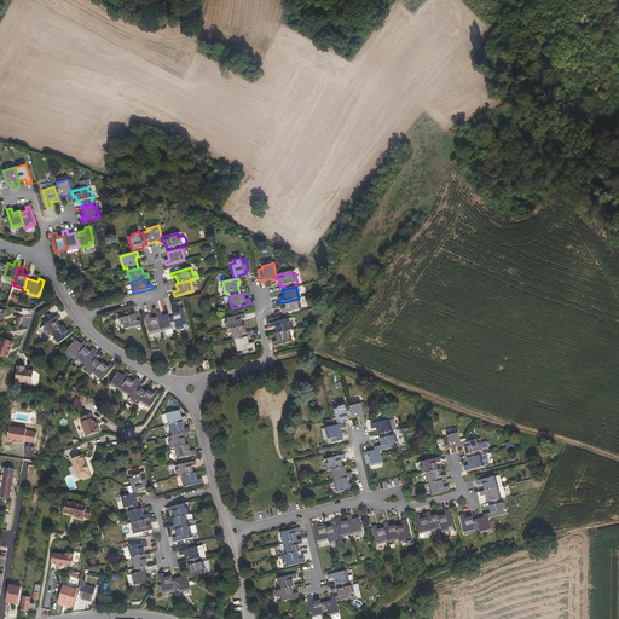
[(301,310),(299,299),(284,302),(287,308),(282,310),(283,314),(301,310)]
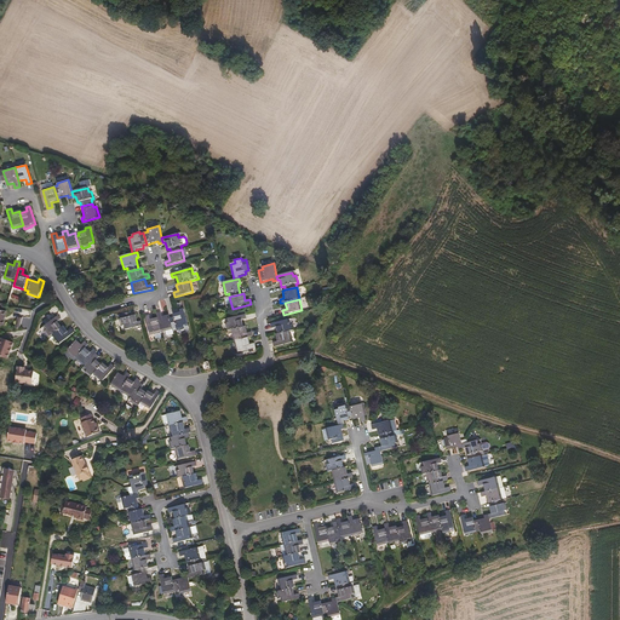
[(188,325),(184,309),(179,310),(181,313),(172,315),(173,315),(173,317),(170,317),(172,329),(176,328),(177,331),(184,328),(184,326),(188,325)]
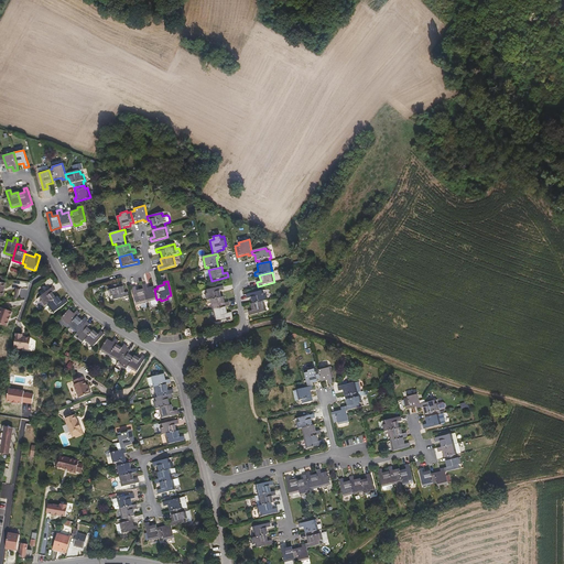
[(125,293),(123,286),(121,288),(120,283),(110,286),(110,290),(109,290),(110,297),(112,296),(114,300),(129,296),(128,292),(125,293)]
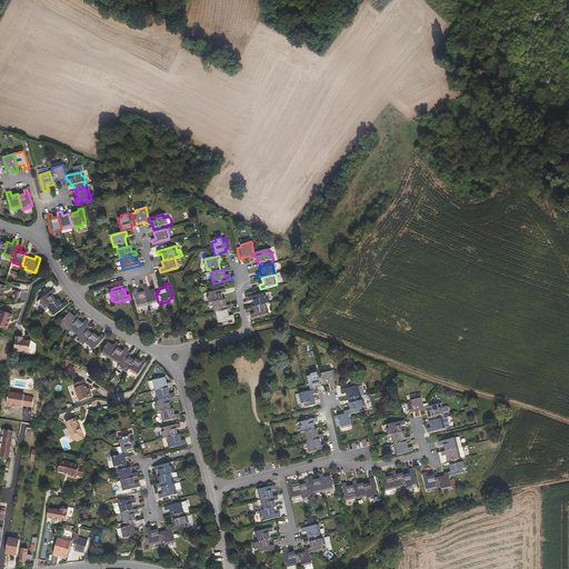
[(158,302),(156,291),(156,289),(149,290),(148,287),(143,288),(145,292),(148,305),(158,302)]
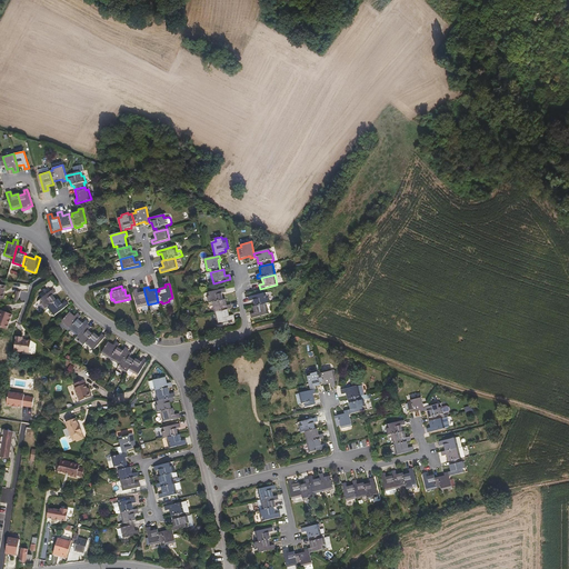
[(57,300),(53,296),(57,292),(53,289),(40,300),(42,303),(41,305),(45,310),(48,308),(57,300)]
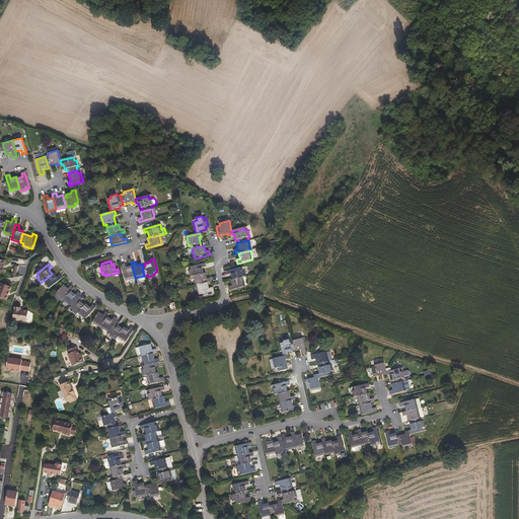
[(135,278),(132,267),(127,268),(126,264),(122,265),(126,281),(135,278)]
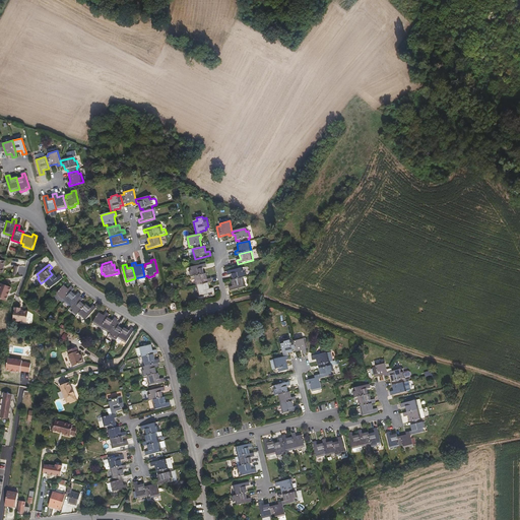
[(204,274),(203,268),(206,268),(205,264),(191,267),(192,271),(189,271),(191,277),(194,277),(204,274)]
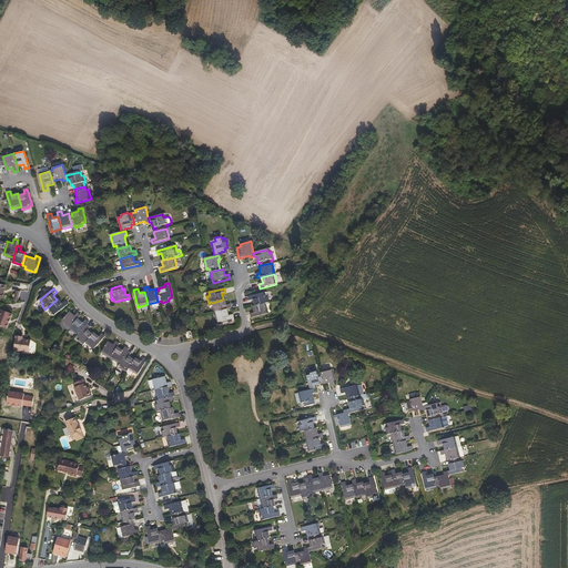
[(270,303),(267,296),(265,296),(264,293),(247,296),(249,302),(253,301),(254,306),(265,303),(270,303)]
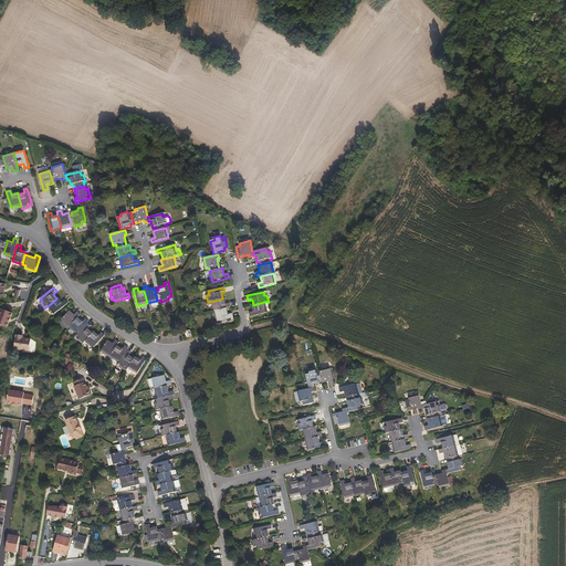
[(54,314),(67,303),(65,300),(62,303),(58,297),(56,299),(48,306),(54,314)]
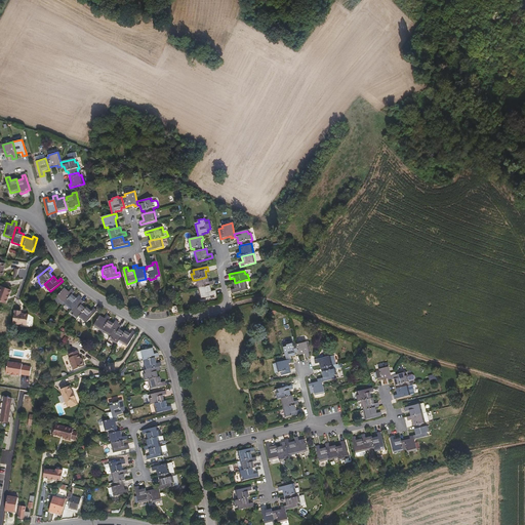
[(214,285),(213,281),(209,282),(208,277),(206,277),(196,280),(198,289),(210,286),(214,285)]
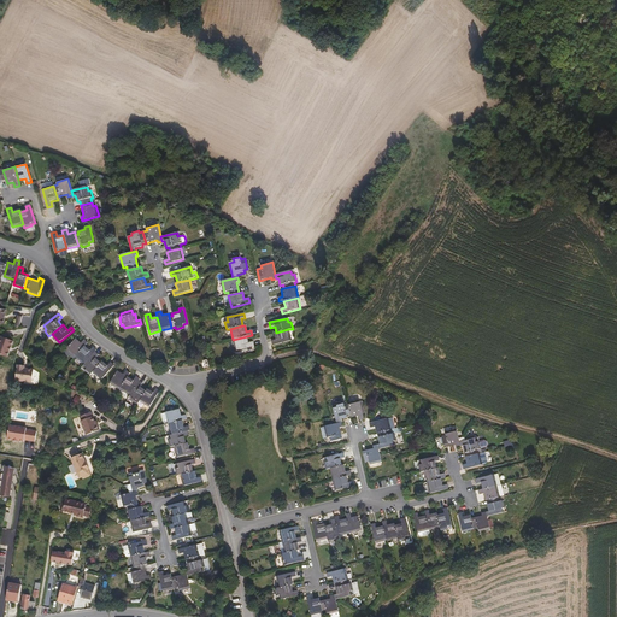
[(292,341),(288,329),(276,333),(275,333),(276,340),(271,341),(272,346),(292,341)]
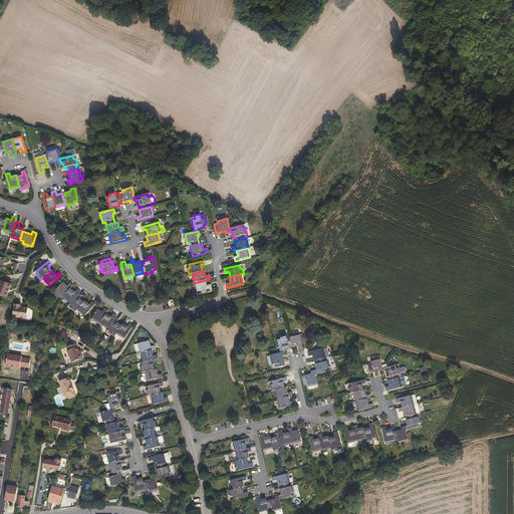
[(212,288),(211,284),(208,285),(206,280),(194,283),(197,292),(212,288)]
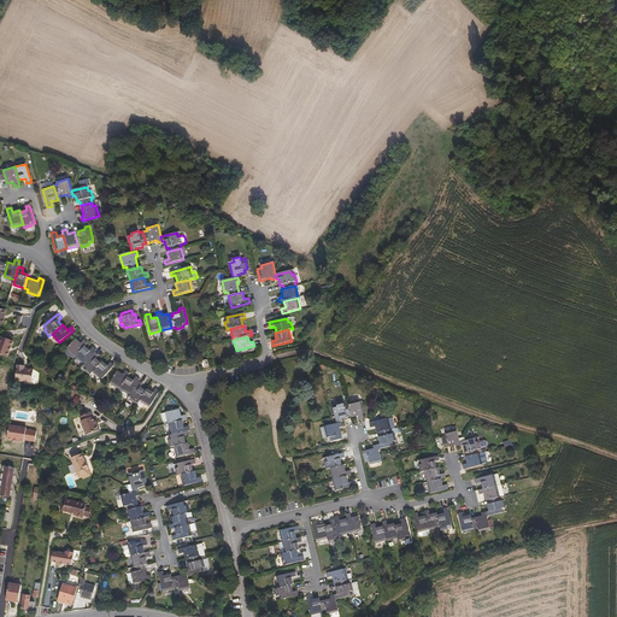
[(0,354),(9,358),(15,341),(3,338),(0,341),(0,354)]
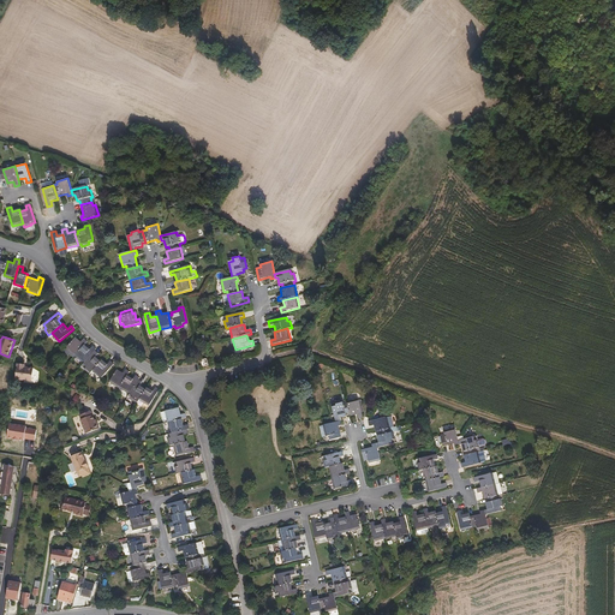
[(76,356),(85,345),(88,341),(84,339),(82,342),(76,338),(66,348),(76,356)]
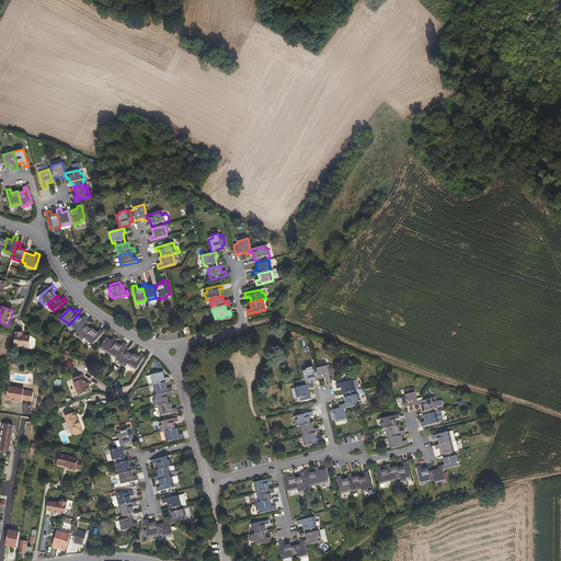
[(77,332),(87,320),(88,319),(84,316),(82,319),(78,315),(69,324),(77,332)]
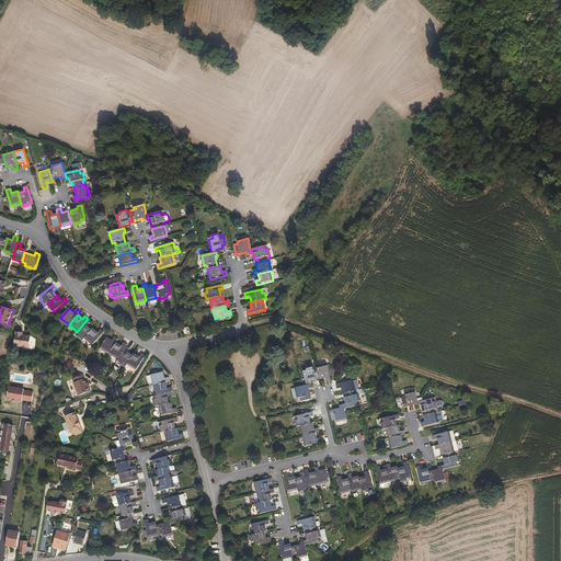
[(84,339),(92,330),(88,325),(90,323),(87,320),(77,332),(80,334),(78,338),(82,341),(84,339)]
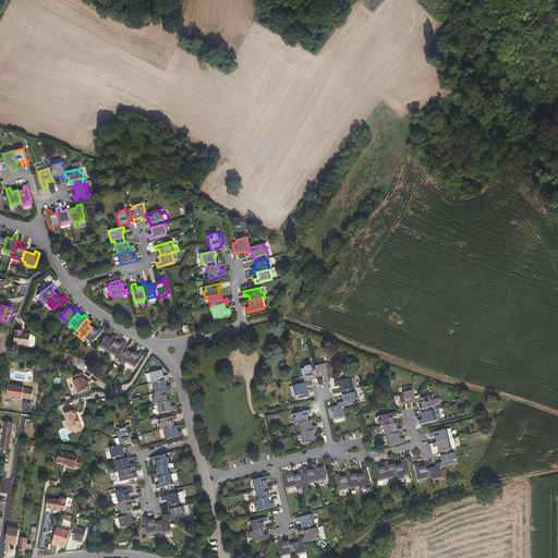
[(93,343),(104,330),(100,328),(97,331),(93,327),(92,328),(84,337),(93,343)]
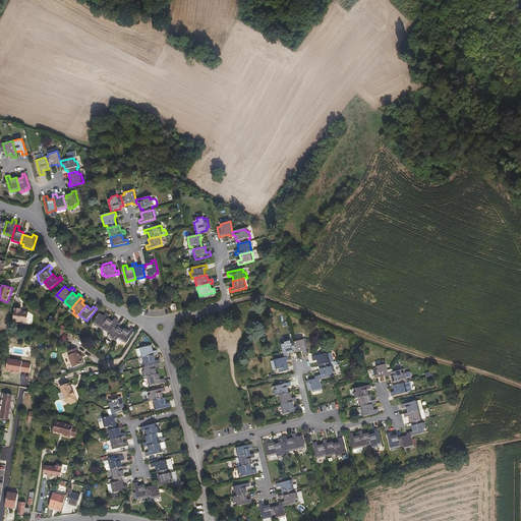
[(27,324),(29,312),(21,311),(21,308),(15,308),(13,322),(27,324)]
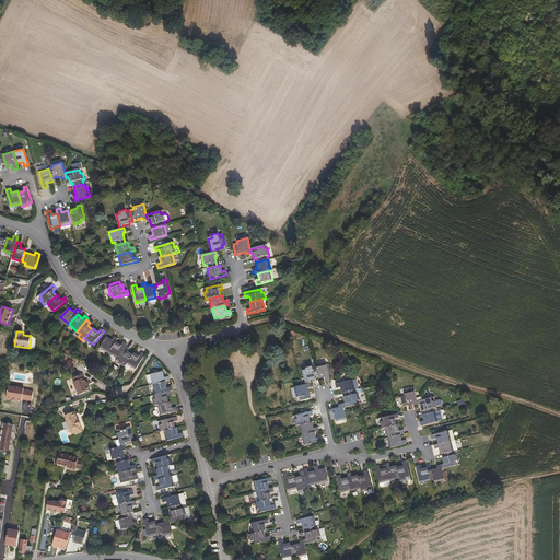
[(109,353),(116,342),(118,339),(115,337),(113,340),(107,337),(100,348),(109,353)]
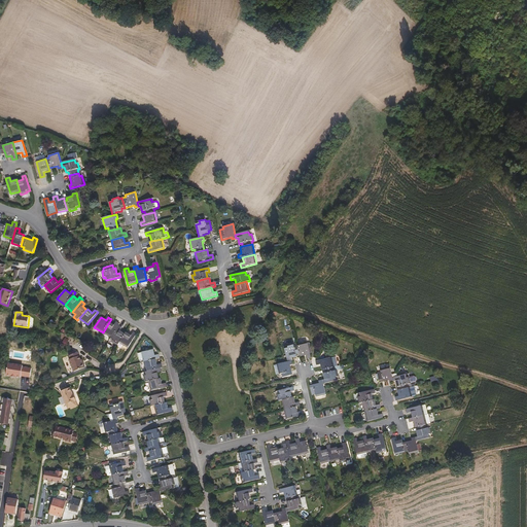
[(111,338),(118,325),(119,323),(116,321),(114,325),(109,322),(103,332),(111,338)]
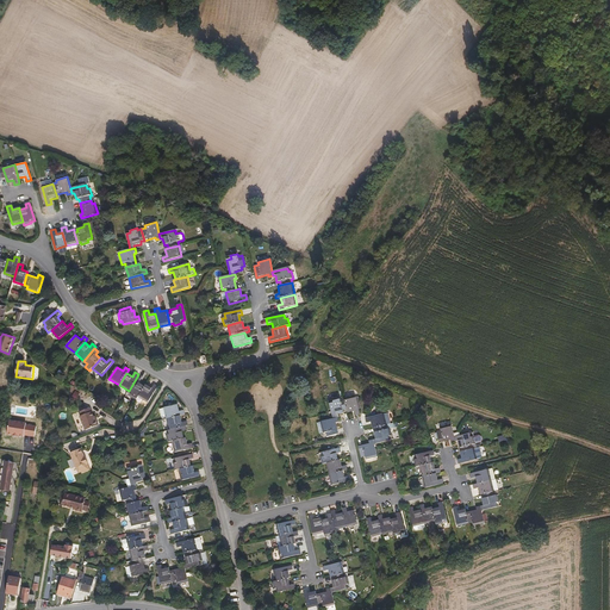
[(138,397),(144,386),(139,383),(141,379),(137,377),(129,391),(132,393),(130,397),(136,400),(138,397)]
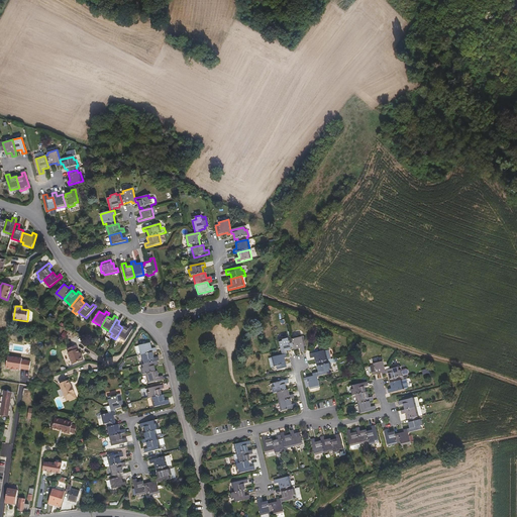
[(125,341),(134,327),(130,325),(128,329),(123,326),(122,327),(117,336),(125,341)]
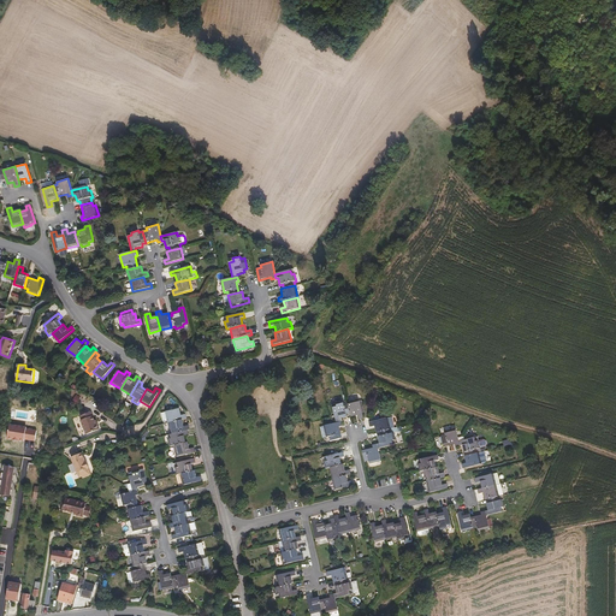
[(363,419),(359,400),(348,403),(350,414),(350,418),(357,415),(359,420),(363,419)]
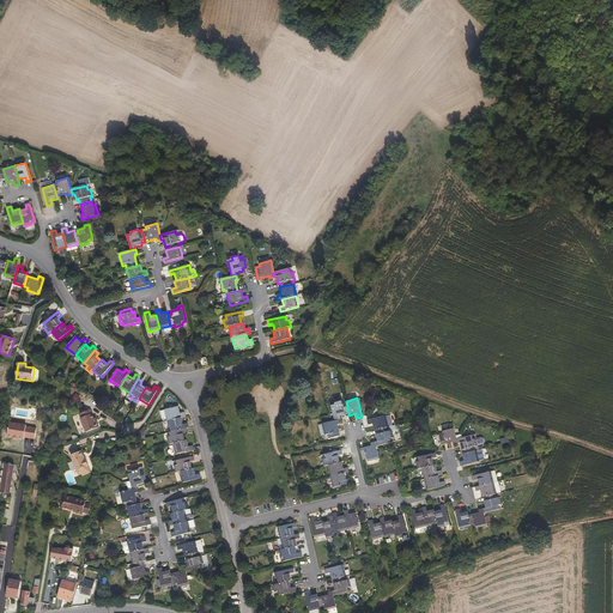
[(349,412),(346,401),(343,401),(341,400),(334,401),(334,404),(331,405),(334,420),(339,420),(339,417),(345,416),(345,413),(349,412)]
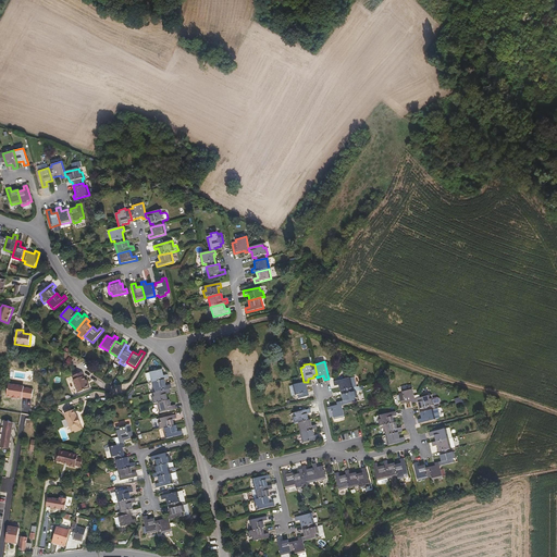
[(162,369),(150,372),(146,373),(147,381),(151,380),(152,383),(165,380),(169,379),(168,374),(164,375),(162,369)]
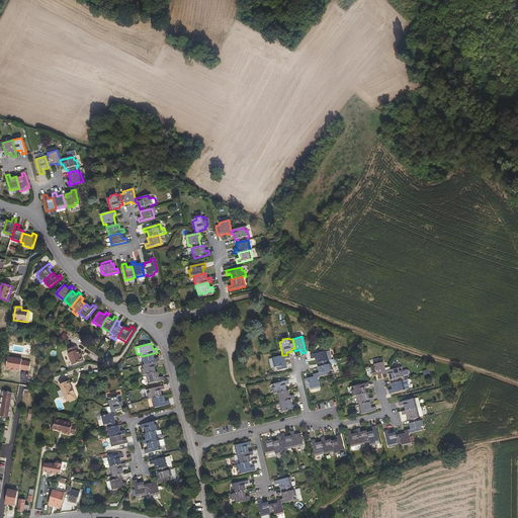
[(80,353),(79,354),(76,346),(67,350),(68,353),(67,353),(72,365),(83,361),(80,353)]
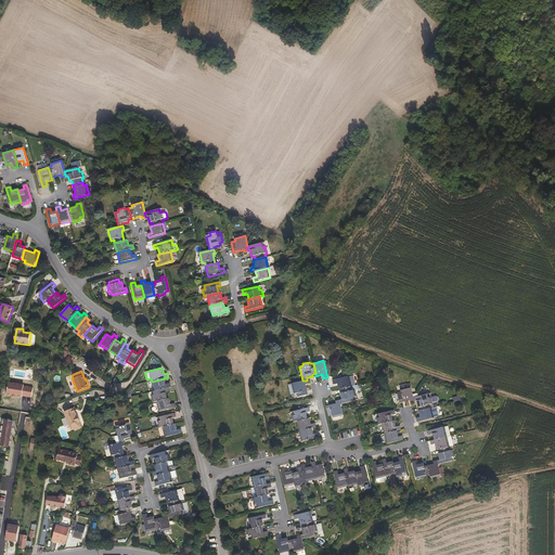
[(352,387),(349,377),(333,381),(334,385),(337,384),(339,390),(341,389),(352,387)]
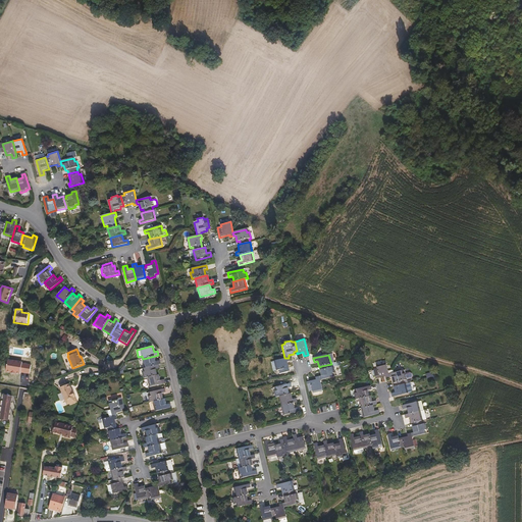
[(161,364),(160,360),(156,361),(155,356),(143,359),(145,368),(159,365),(161,364)]
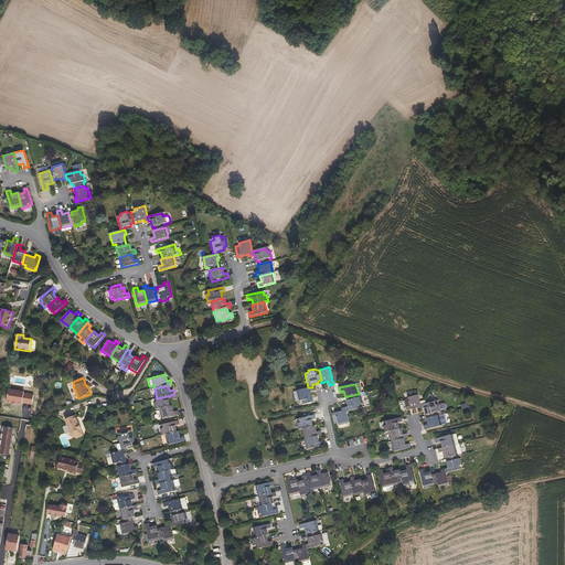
[(308,387),(297,391),(294,392),(296,402),(300,401),(301,405),(313,402),(311,392),(313,392),(312,387),(308,387)]
